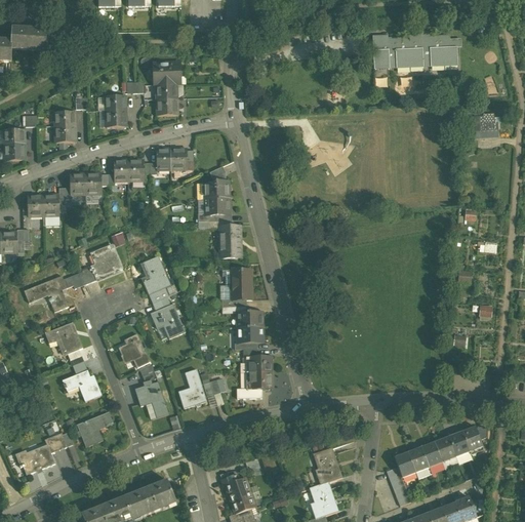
[(47,29),(12,27),(12,40),(11,48),(46,50),(47,29)]
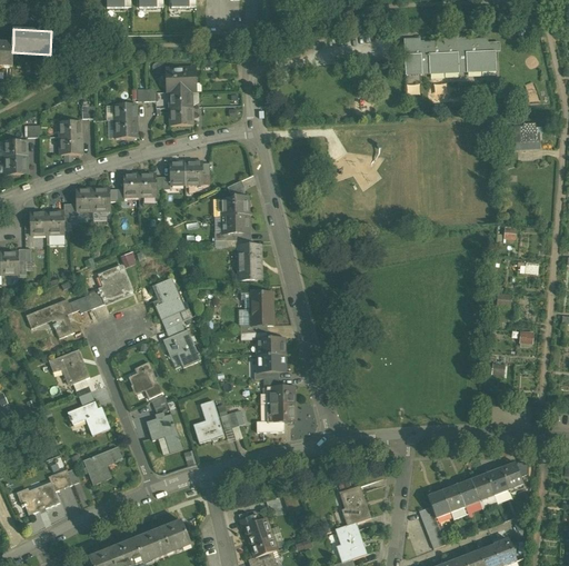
[(496,70),(495,50),(505,50),(511,78),(525,75),(523,72),(538,69),(530,36),(502,42),(503,43),(488,45),(487,38),(466,39),(466,41),(457,41),(457,37),(442,38),(442,40),(420,41),(420,38),(405,39),(407,73),(496,70)]
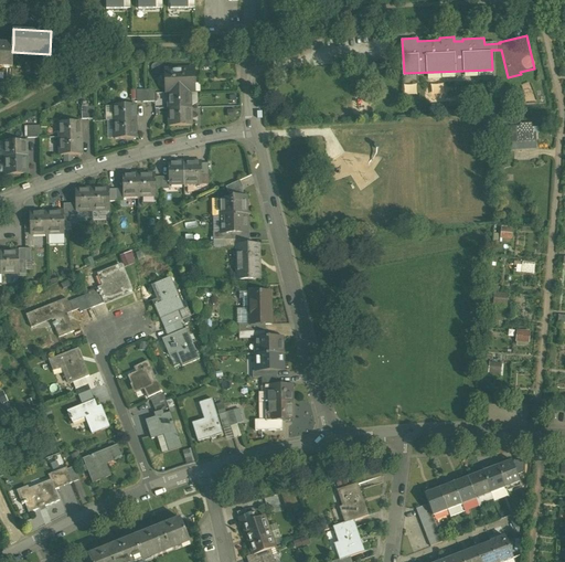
[(13,43),(0,41),(0,64),(12,65),(12,52),(13,43)]
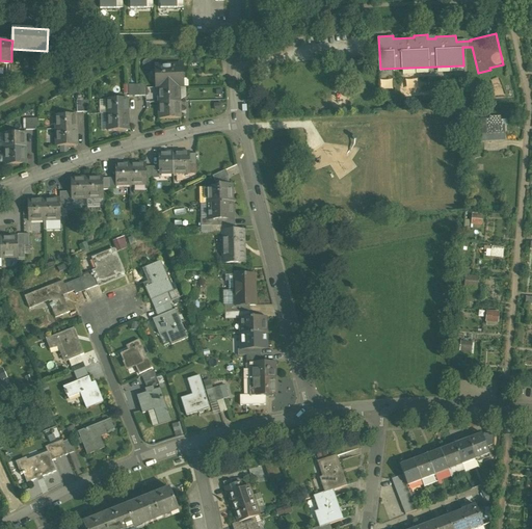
[(205,58),(205,71),(221,71),(221,58),(205,58)]
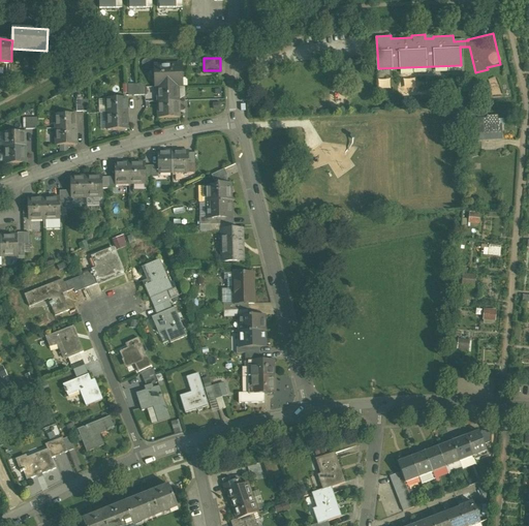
[(180,61),(155,62),(155,86),(157,86),(157,85),(178,84),(178,85),(182,85),(182,75),(182,72),(180,72),(180,61)]
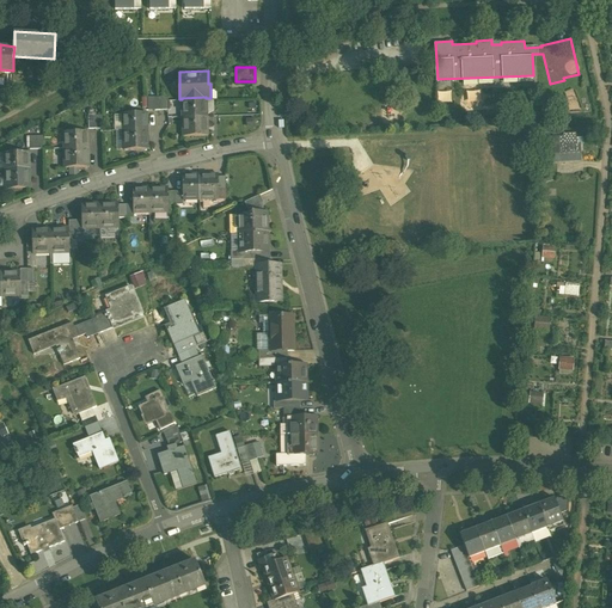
[(206,97),(182,98),(182,99),(183,115),(207,114),(206,98),(206,97)]
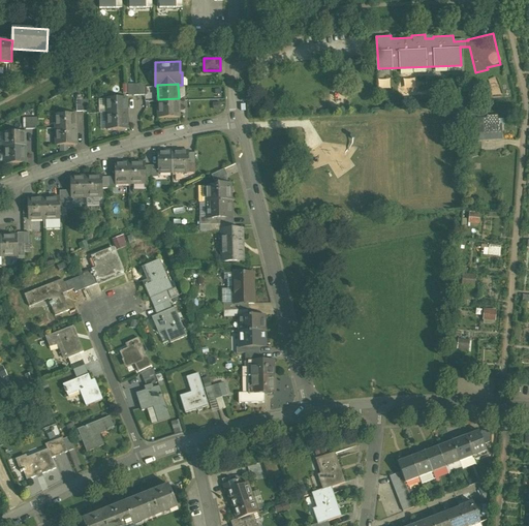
[(127,95),(105,96),(106,111),(127,110),(127,95)]
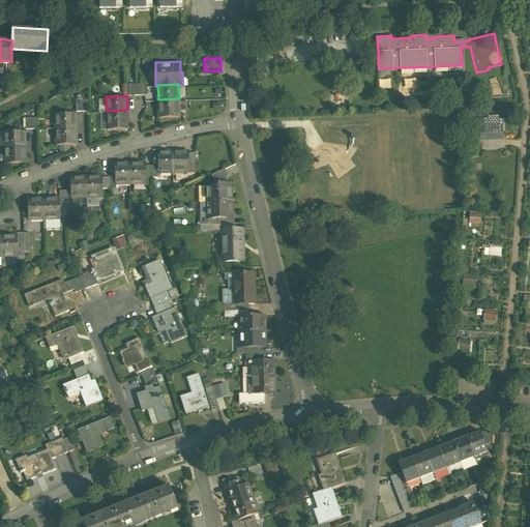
[(179,98),(158,99),(158,116),(179,116),(179,98)]
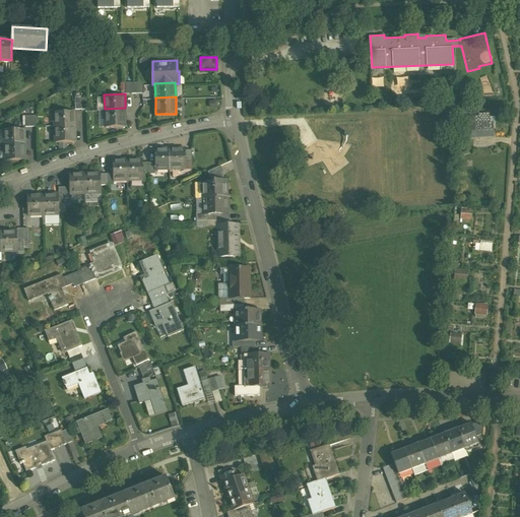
[(125,108),(105,109),(105,125),(125,125),(125,108)]
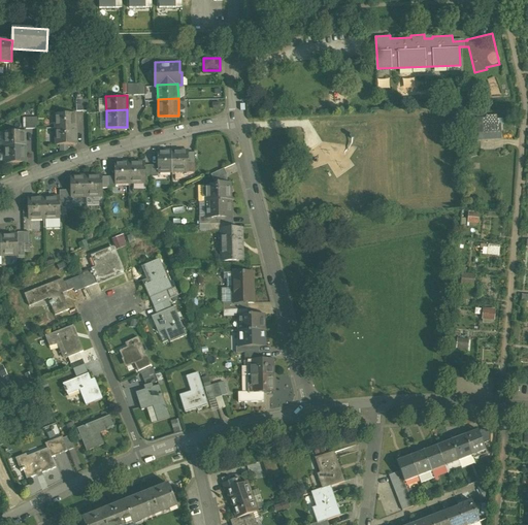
[(75,111),(55,111),(55,126),(76,125),(75,111)]
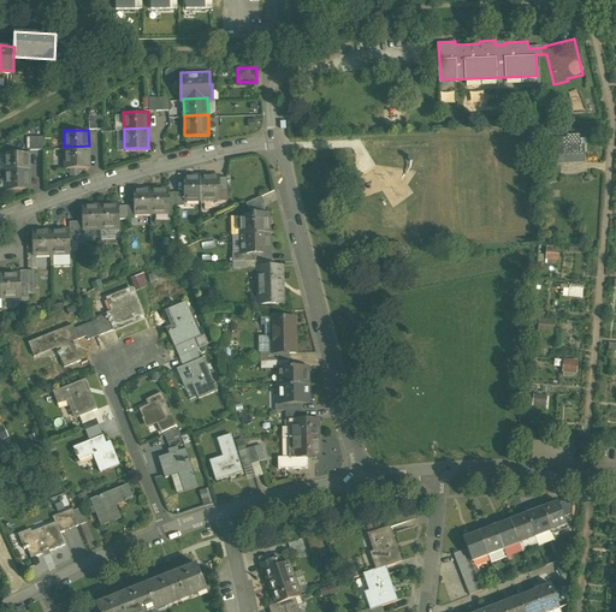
[(567,135),(550,136),(551,160),(585,159),(584,143),(580,143),(580,131),(567,132),(567,135)]
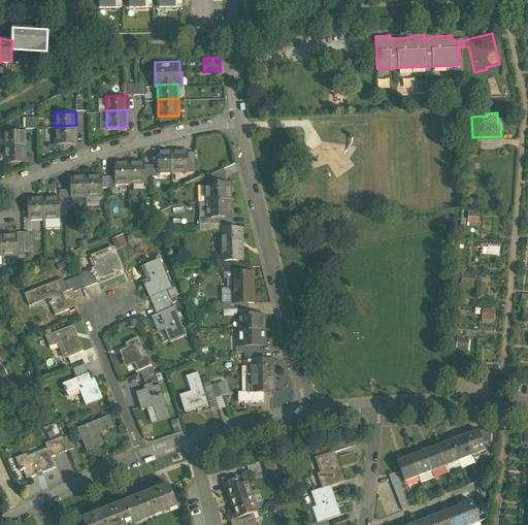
[(76,125),(55,126),(56,143),(76,142),(76,125)]
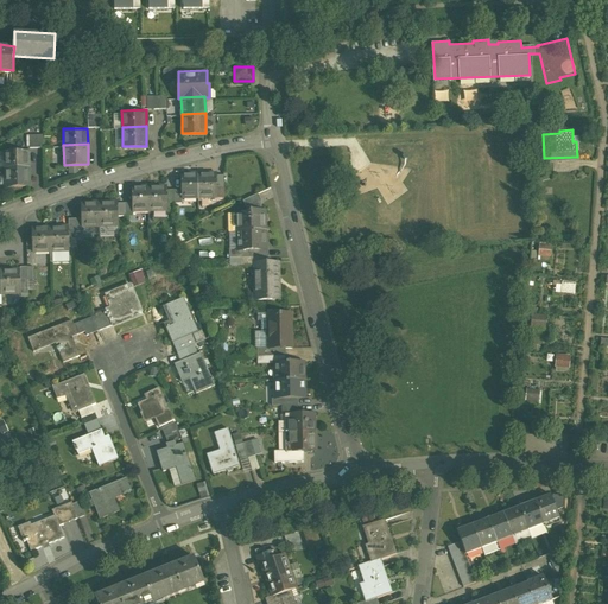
[(29,165),(29,148),(5,148),(5,165),(29,165)]
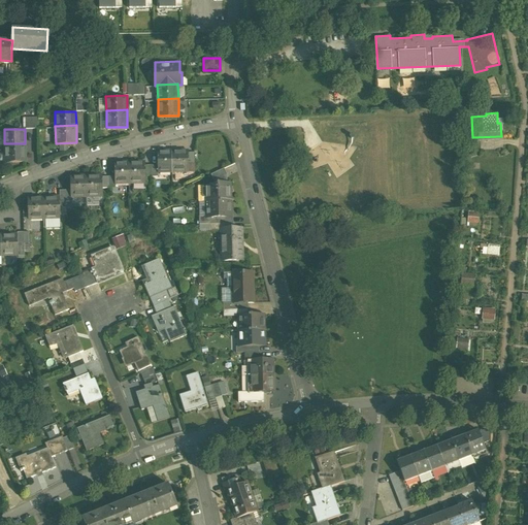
[(25,143),(4,143),(4,160),(25,160),(25,143)]
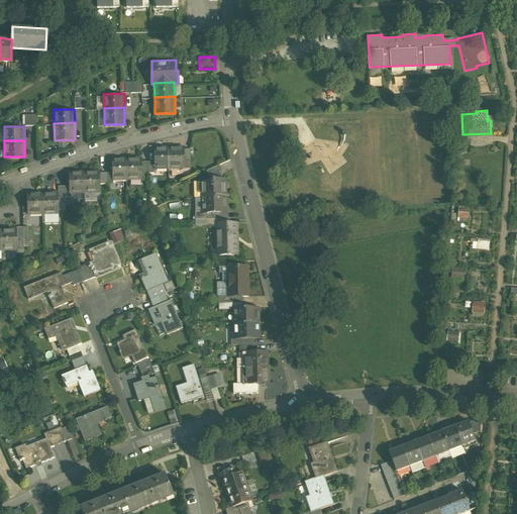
[(168,145),(153,146),(154,160),(154,167),(169,167),(168,145)]
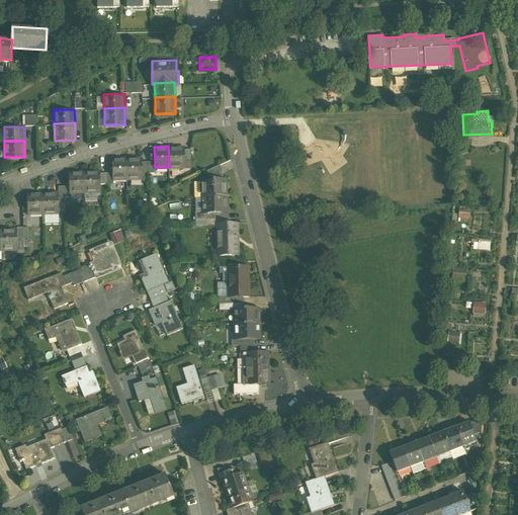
[(184,146),(168,146),(169,167),(185,166),(185,159),(184,148),(184,146)]
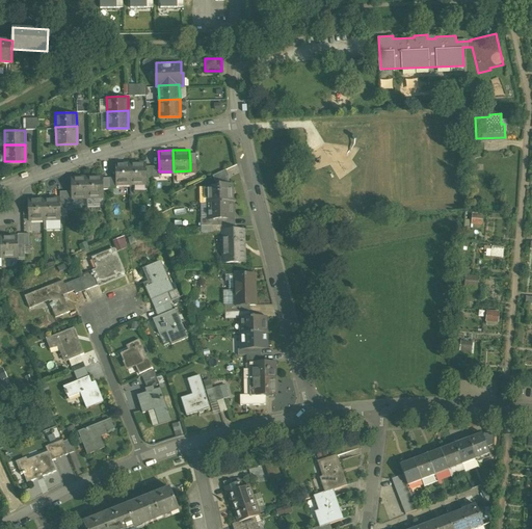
[(129,161),(115,162),(115,176),(115,183),(130,182),(129,161)]
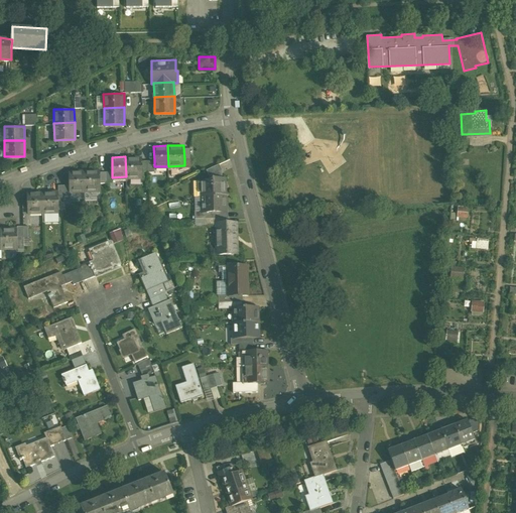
[(142,156),(125,156),(126,176),(142,176),(142,170),(142,159),(142,156)]
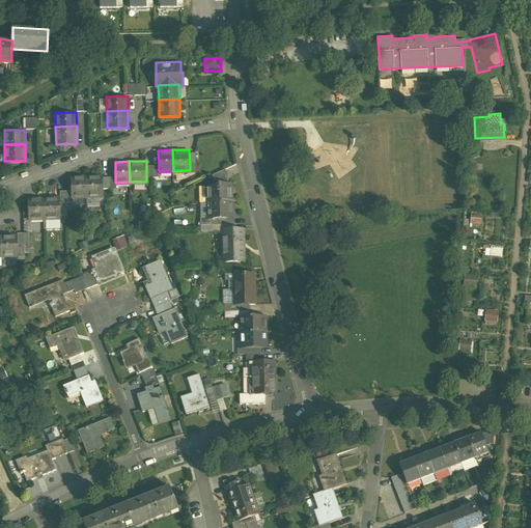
[(225,167),(212,173),(215,179),(219,177),(226,174),(228,173),(225,167)]
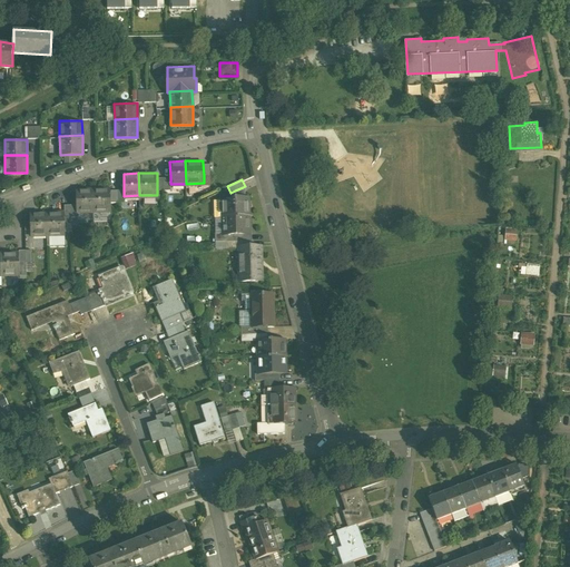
[(92,187),(77,188),(78,203),(78,211),(92,209),(92,187)]
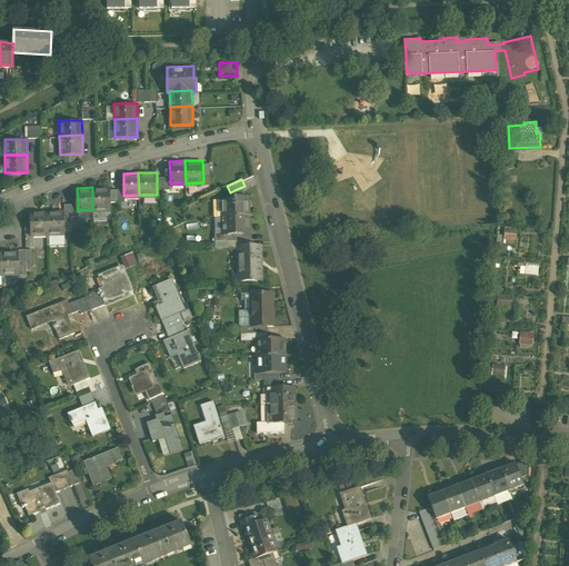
[(110,187),(92,187),(92,209),(111,209),(110,200),(110,188),(110,187)]
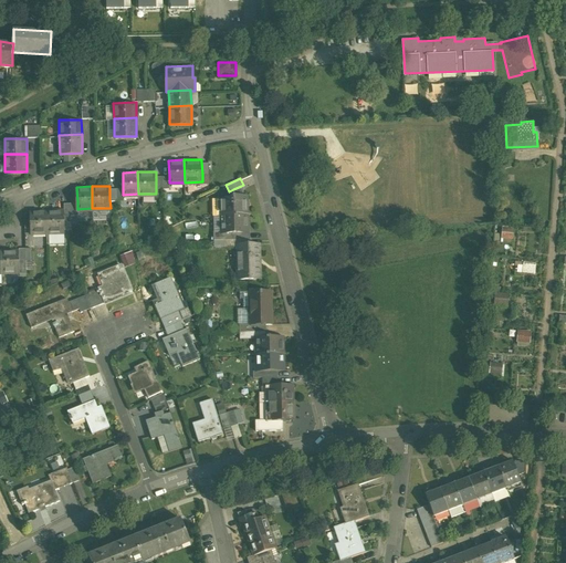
[(233,195),(232,195),(232,197),(220,197),(221,214),(248,212),(247,194),(243,194),(233,195)]
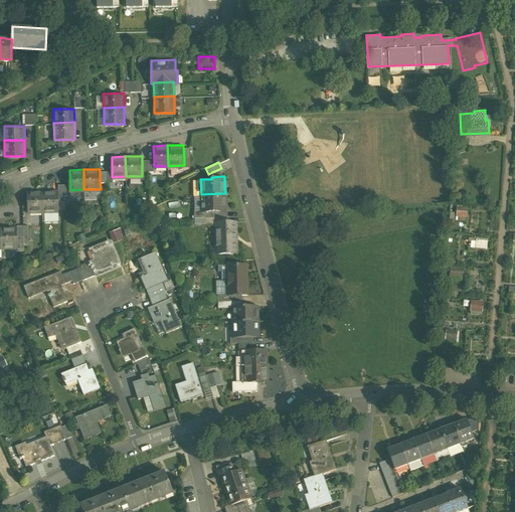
[(41,190),(27,191),(27,192),(28,192),(28,206),(28,211),(42,211),(41,190)]
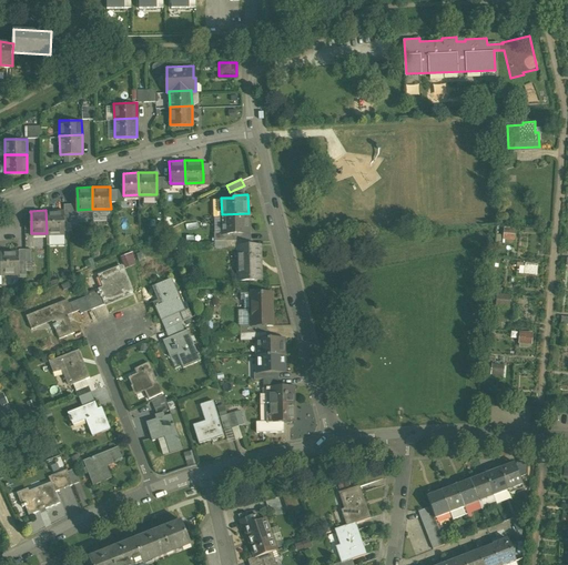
[(64,210),(46,210),(47,233),(64,232),(64,215),(64,210)]
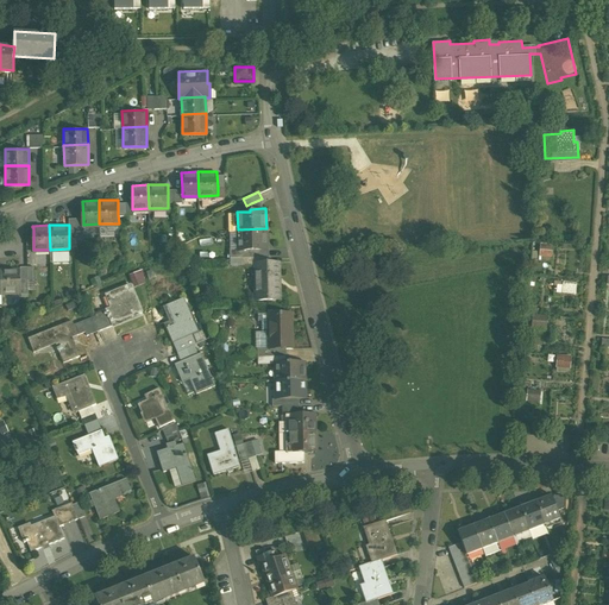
[(267,228),(238,229),(238,247),(238,249),(242,249),(267,247),(267,228)]
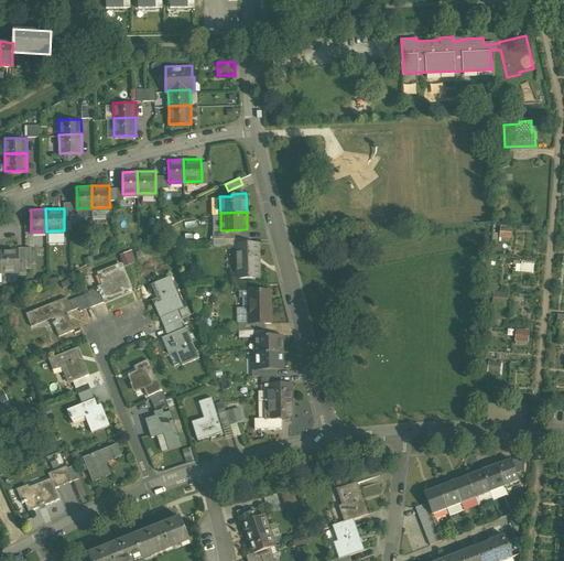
[(512,225),(500,224),(499,235),(511,236),(512,225)]
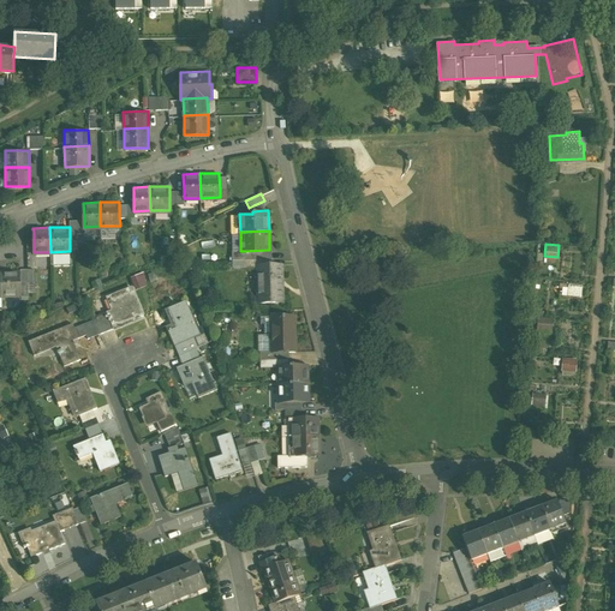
[(270,264),(257,264),(257,265),(258,301),(282,300),(282,264),(270,264)]
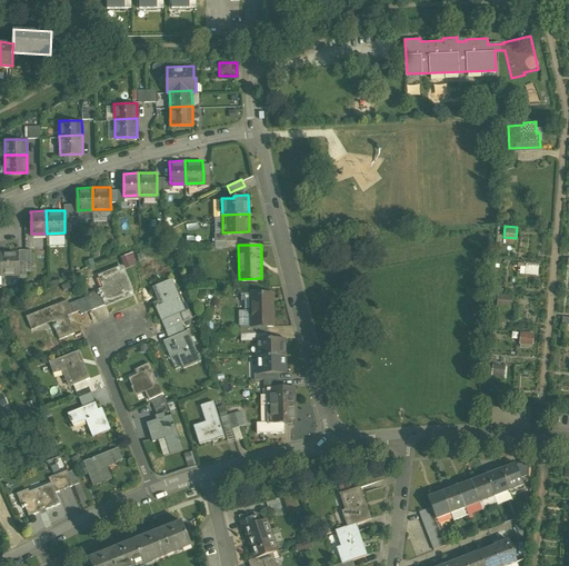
[(19,250),(2,251),(2,274),(19,272),(19,260),(19,250)]
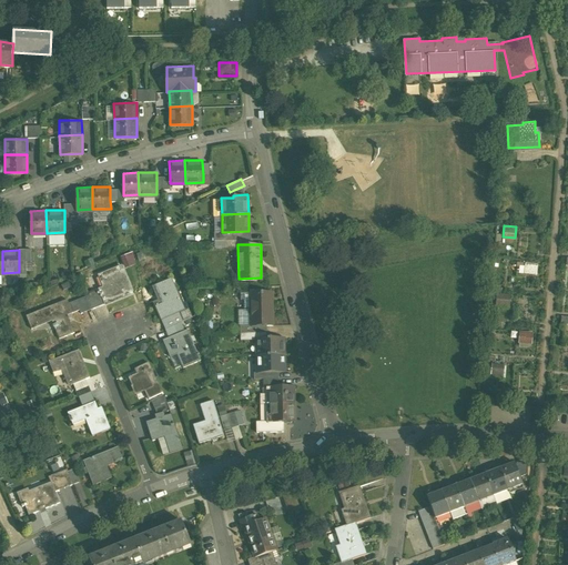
[(538,263),(525,262),(524,272),(537,273),(538,263)]
